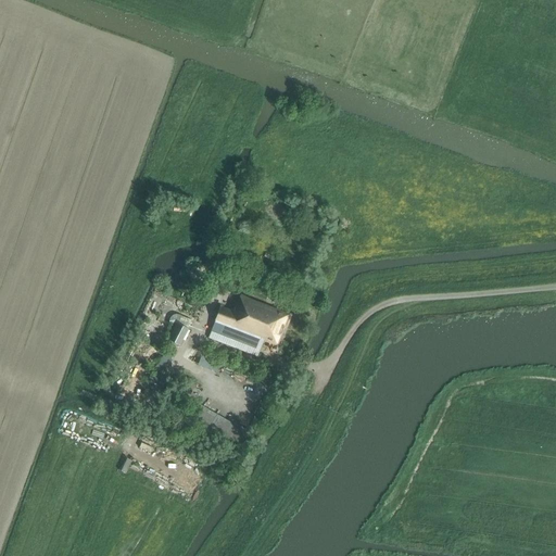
[(290,222),(280,220),(280,234),(290,234),(290,222)]
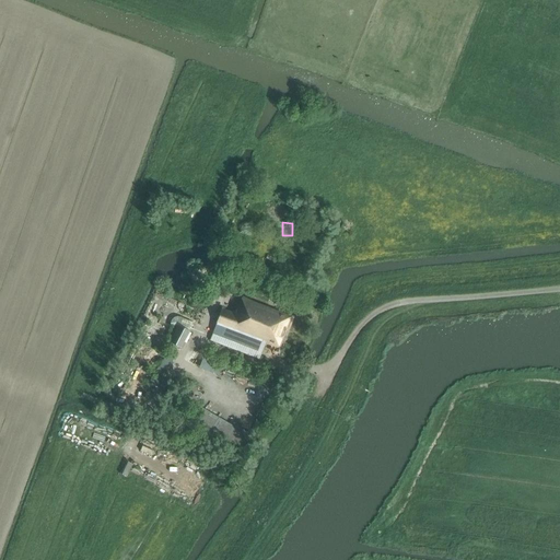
[(210,340),(259,359),(266,343),(279,348),(291,316),(242,296),(238,305),(237,304),(234,313),(222,308),(218,322),(210,340)]
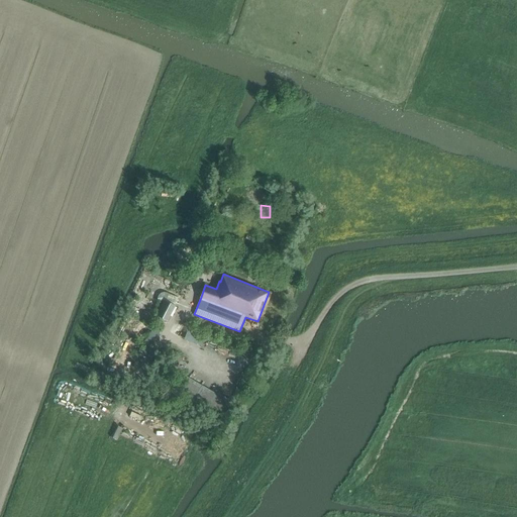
[(157,316),(168,321),(176,306),(165,300),(157,316)]
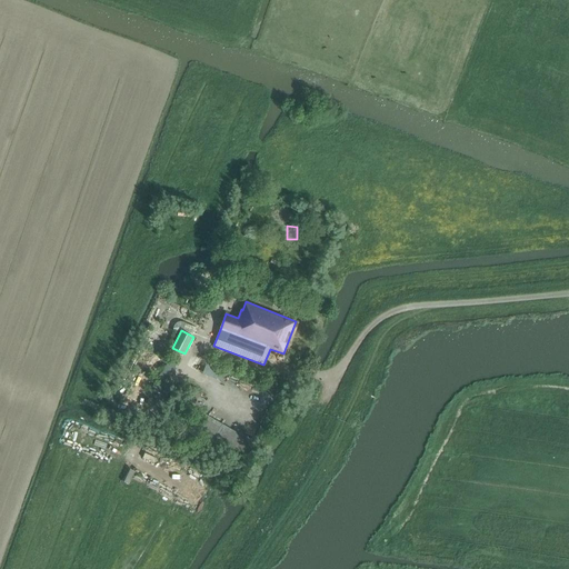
[(161,383),(182,355),(177,350),(156,379),(161,383)]
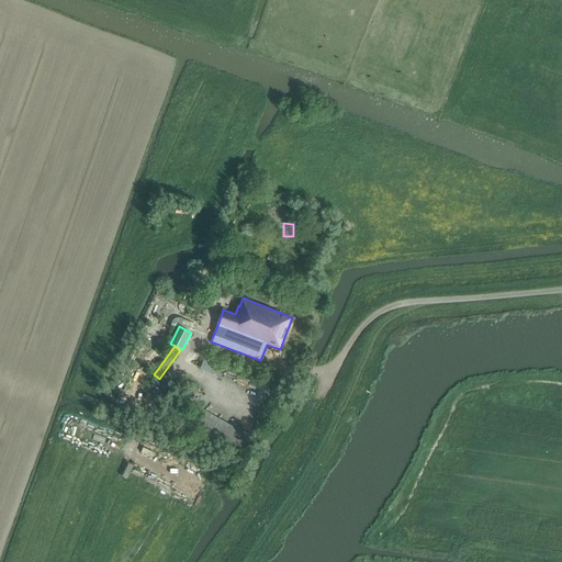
[(136,388),(148,393),(153,382),(141,378),(136,388)]
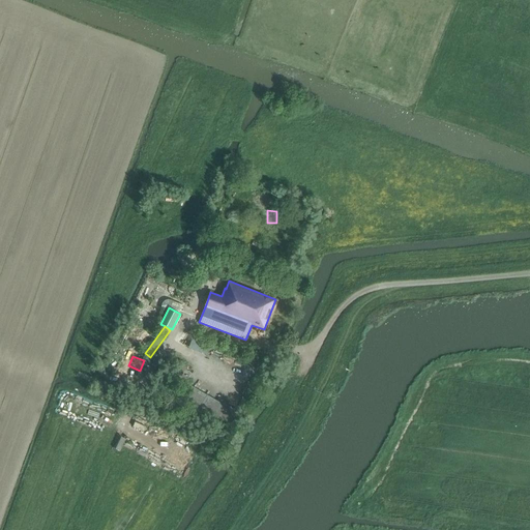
[(231,391),(224,402),(235,410),(242,400),(231,391)]
